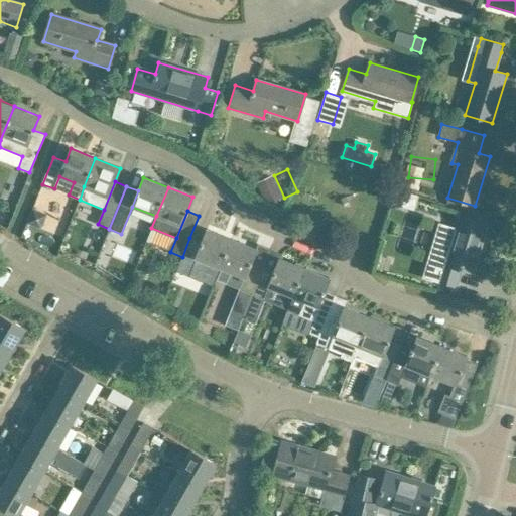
[(487,224),(468,218),(461,216),(456,230),(439,226),(429,259),(438,262),(433,280),(457,287),(462,269),(473,272),(487,224)]
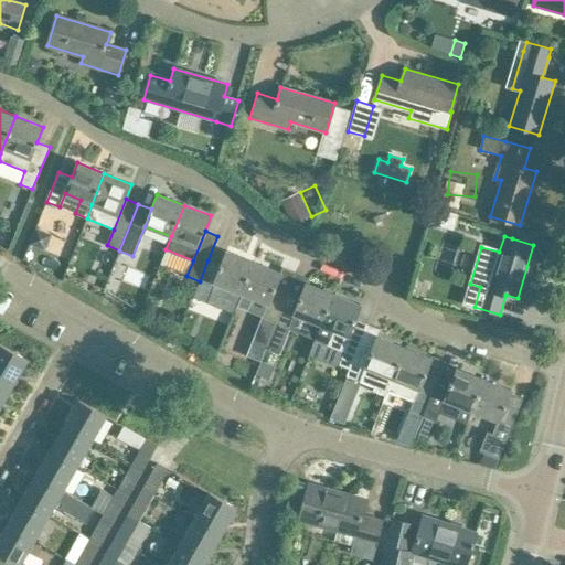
[(242,294),(254,263),(226,252),(221,265),(209,296),(236,306),(242,294)]
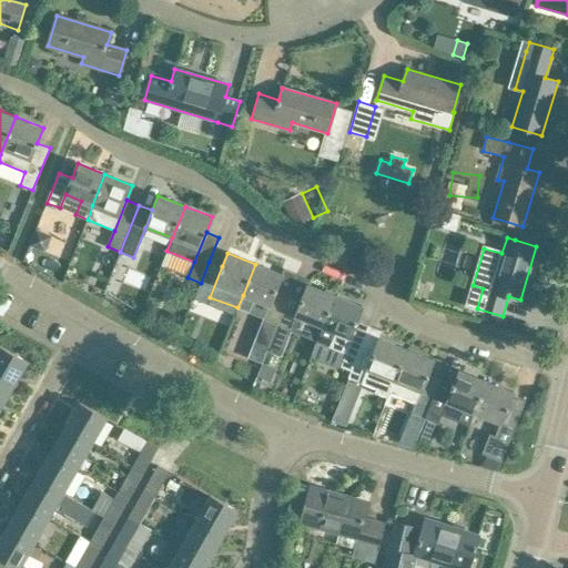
[(210,297),(222,266),(209,262),(201,283),(198,292),(210,297)]
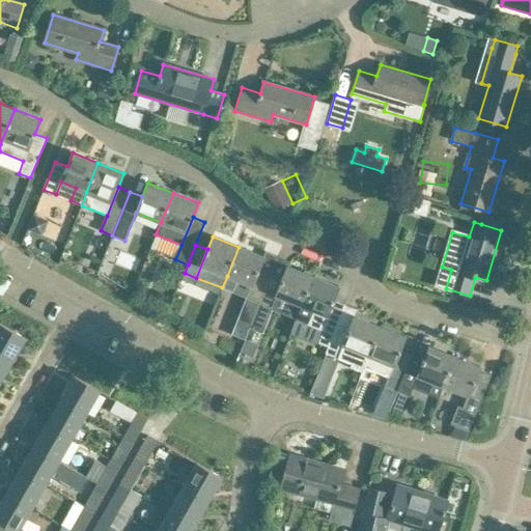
[(258,270),(263,256),(239,247),(227,276),(222,287),(232,292),(238,280),(252,285),(258,270)]
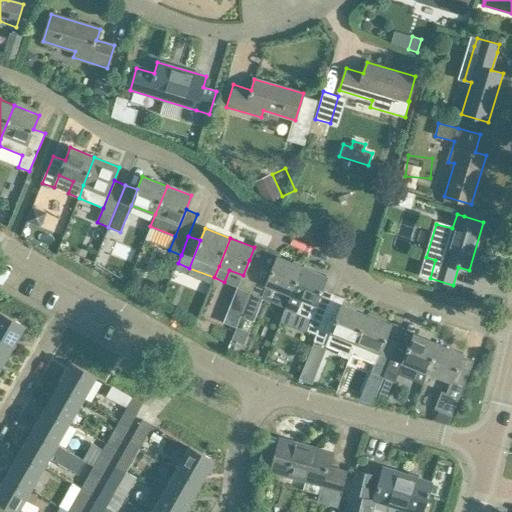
[(286,307),(302,266),(277,256),(272,269),(266,285),(280,290),(275,302),(286,307)]
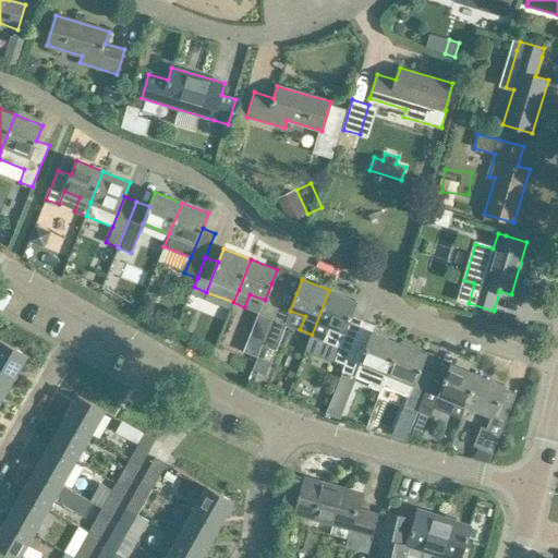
[(273,318),(283,289),(271,283),(265,300),(259,314),(273,318)]
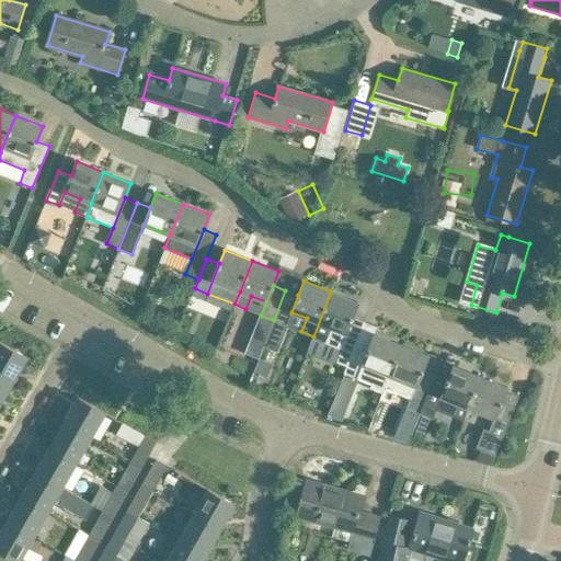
[(292,312),(298,295),(285,290),(274,320),(287,325),(292,312)]
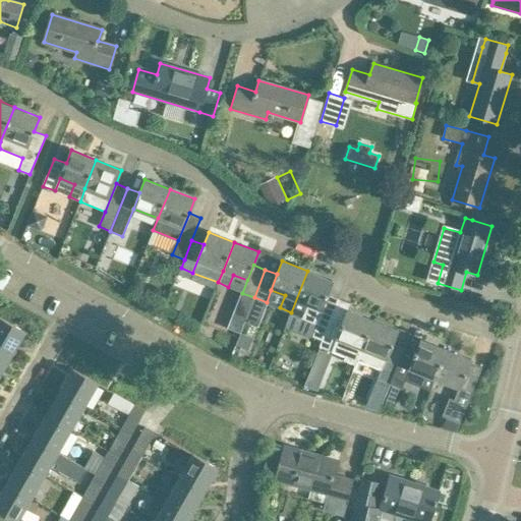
[(328,294),(333,281),(307,271),(291,312),(290,315),(299,320),(300,319),(314,324),(328,294)]
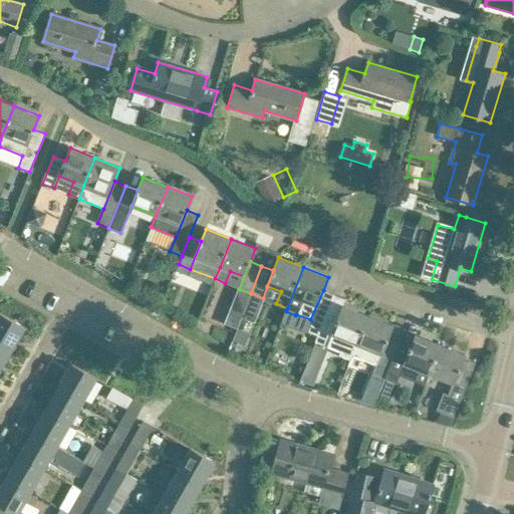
[(228,287),(222,307),(234,311),(240,291),(228,287)]
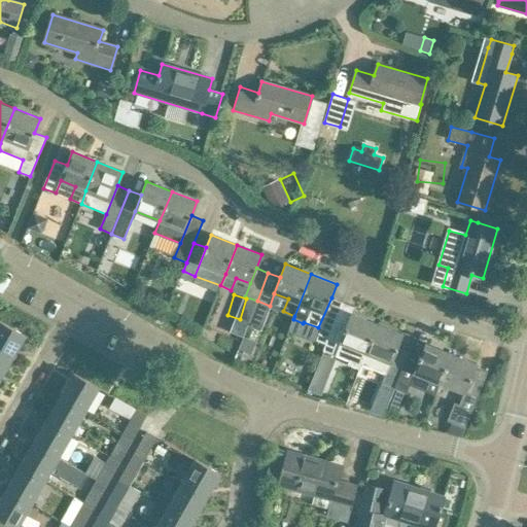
[(335,322),(343,303),(331,297),(318,327),(314,340),(326,345),(331,330),(335,322)]
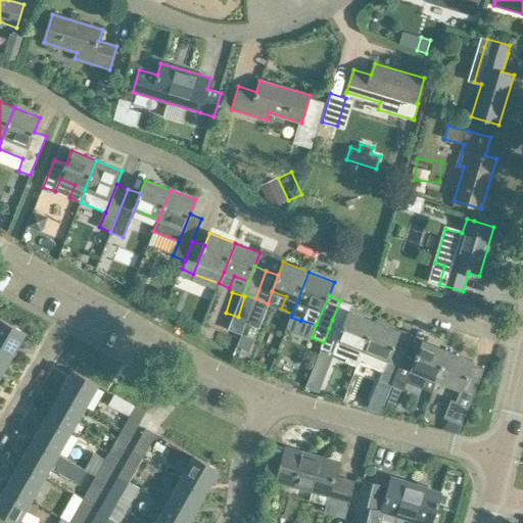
[(355,366),(374,321),(349,311),(343,325),(332,352),(346,359),(345,362),(355,366)]
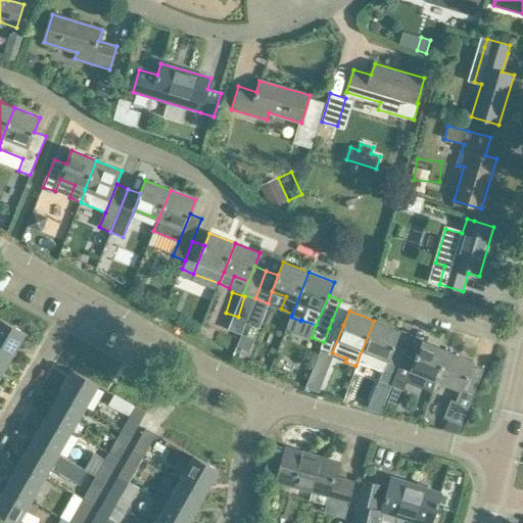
[(0,349),(11,357),(25,333),(0,319),(0,349)]
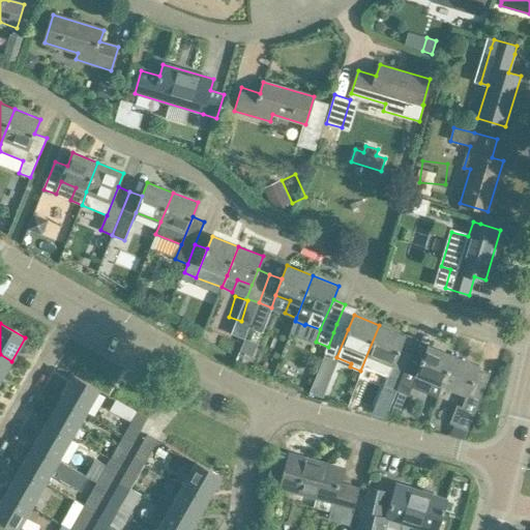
[(236,323),(232,334),(244,340),(248,328),(236,323)]
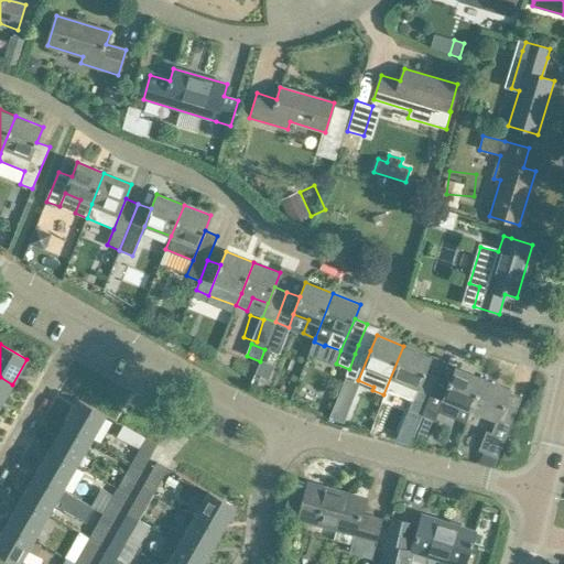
[(358,380),(370,350),(358,345),(355,354),(349,369),(346,376),(358,380)]
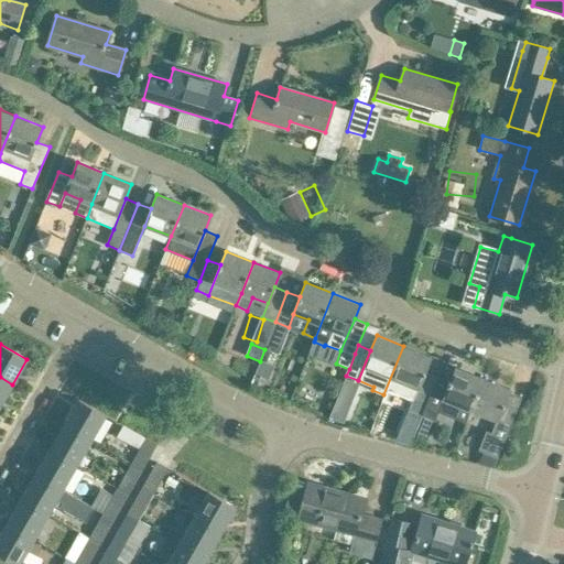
[(425,372),(431,357),(403,346),(383,394),(384,396),(387,390),(413,401),(425,372)]
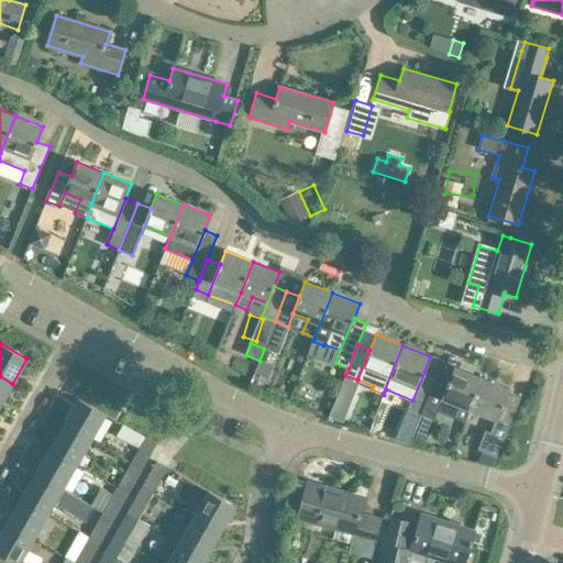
[(470,409),(482,377),(455,366),(449,382),(438,411),(465,422),(470,409)]
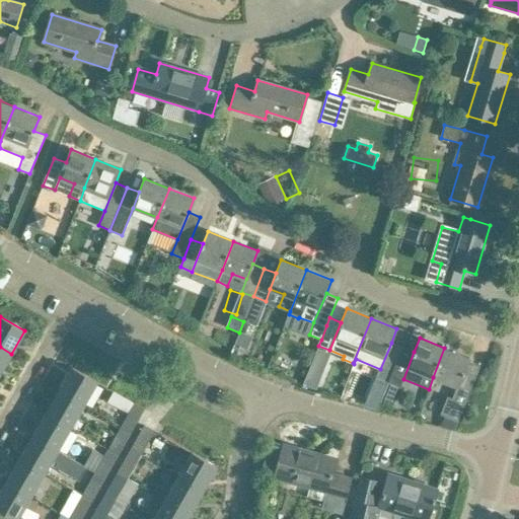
[(387,382),(401,347),(391,343),(380,369),(376,377),(387,382)]
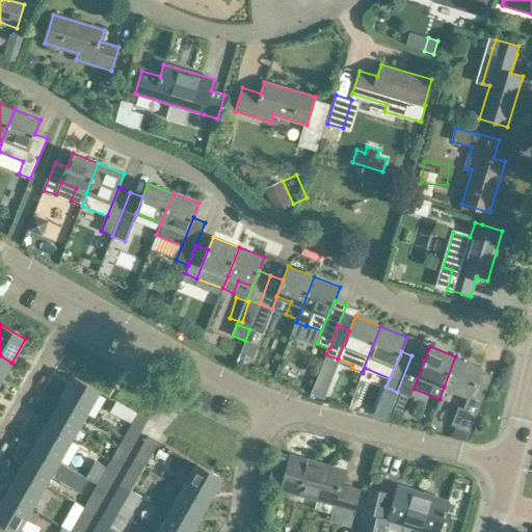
[(0,382),(11,363),(0,355),(0,382)]
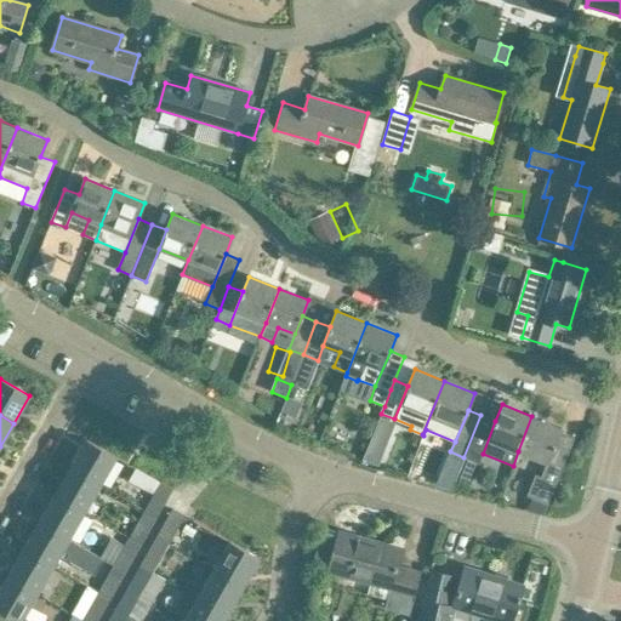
[(483,454),(495,421),(480,415),(463,457),(479,463),(483,454)]
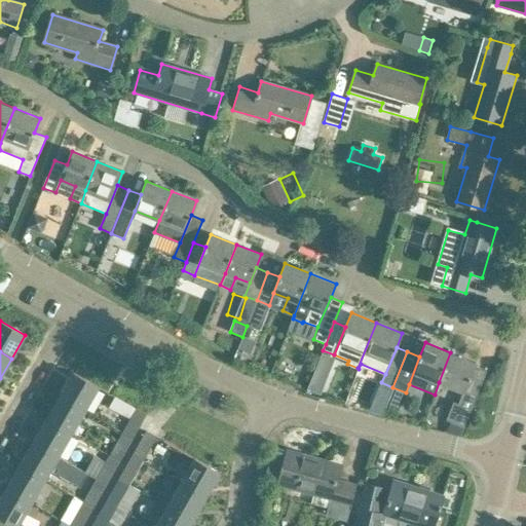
[(475,366),(476,363),(450,352),(439,382),(463,392),(459,404),(454,402),(447,420),(464,427),(487,371),(475,366)]
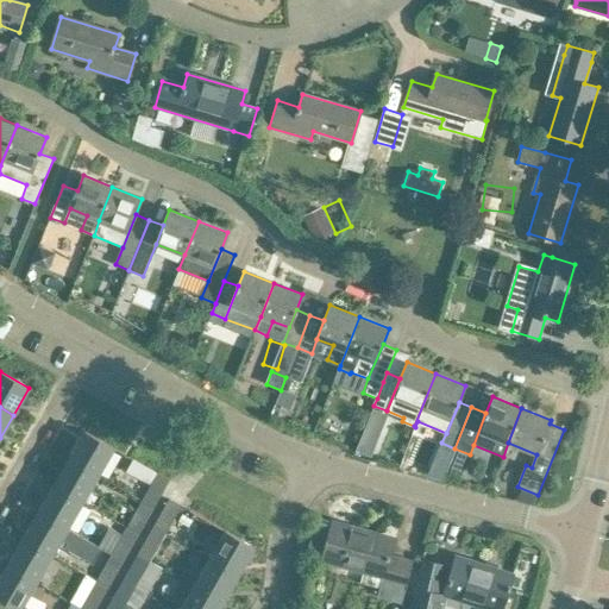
[(360,438),(356,452),(370,457),(387,414),(372,409),(364,429),(360,438)]
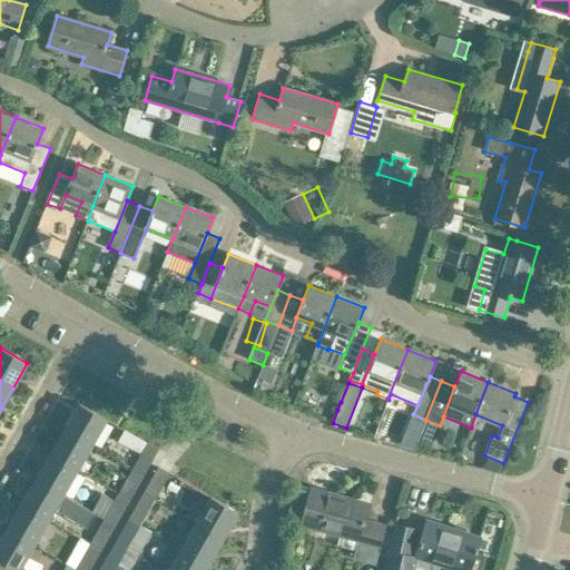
[(65,430),(92,445),(107,420),(79,404),(65,430)]
